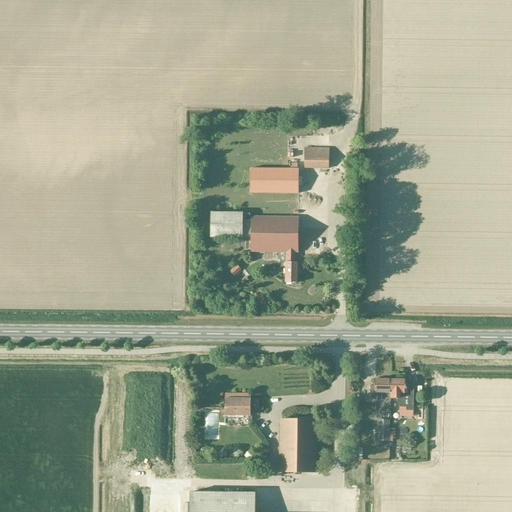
[(251,169),(288,167),(287,142),(250,144),(251,169)]
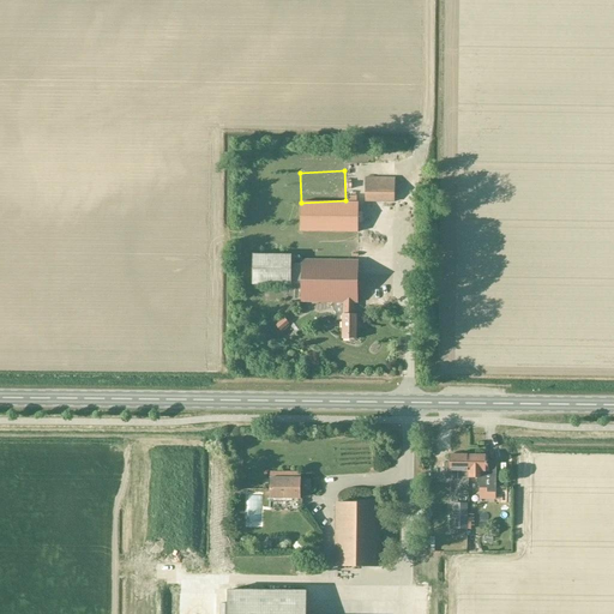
[(395,203),(395,179),(365,178),(365,203),(395,203)]
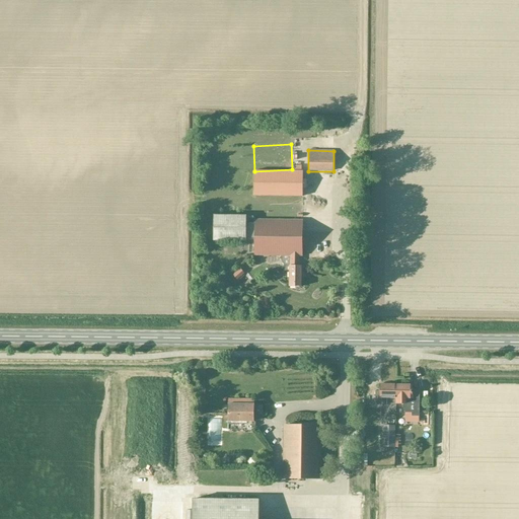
[(303,172),(301,172),(301,166),(294,166),(294,172),(253,171),(253,197),(302,197),(303,172)]
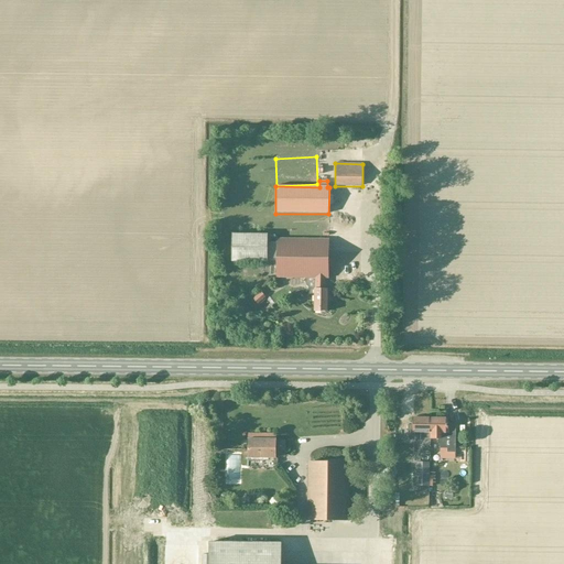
[(329,228),(331,255),(342,255),(342,228),(329,228)]
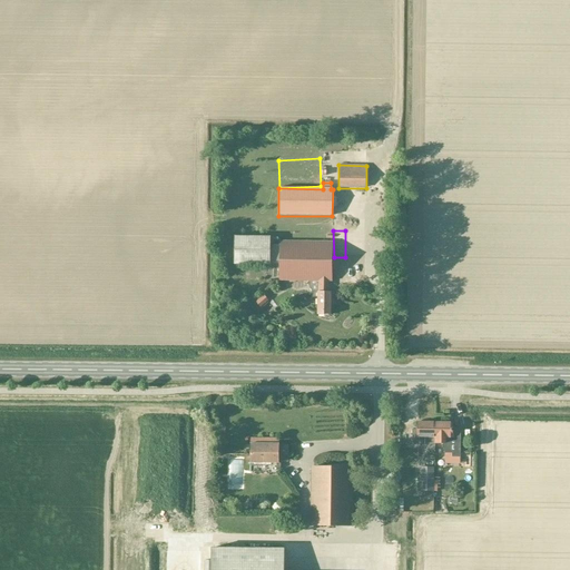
[(271,238),(236,237),(236,265),(271,265),(281,265),(279,281),(317,282),(317,293),(318,293),(328,293),(330,282),(331,282),(332,243),(281,242),(281,245),(271,245),(271,238)]
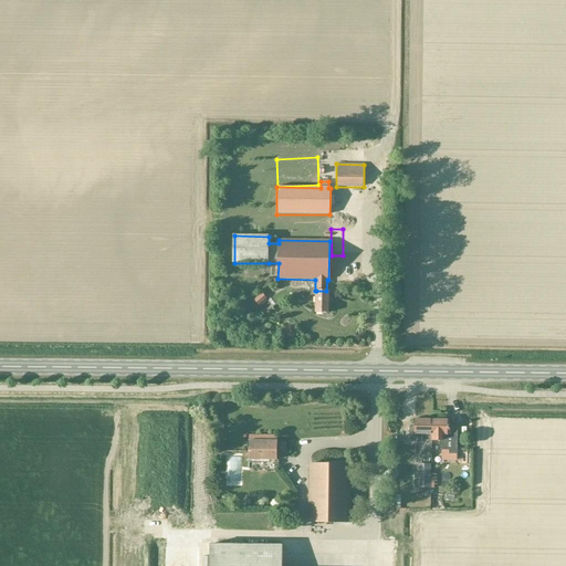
[(328,291),(326,291),(316,291),(316,313),(328,313),(328,291)]
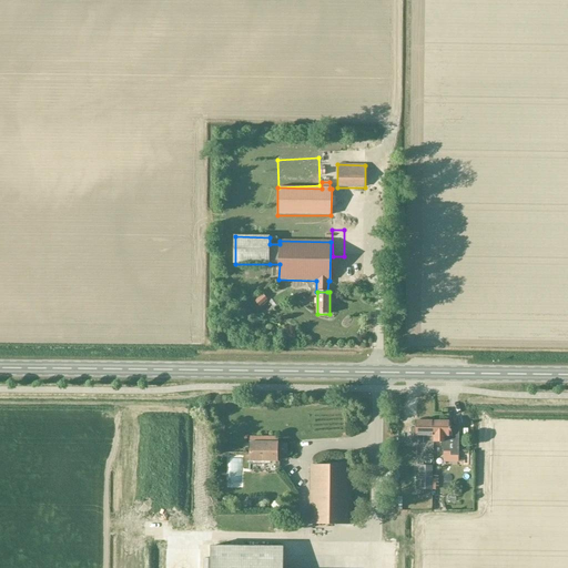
[(416,428),(411,428),(411,442),(416,442),(416,444),(434,444),(434,443),(434,422),(416,422),(416,428)]
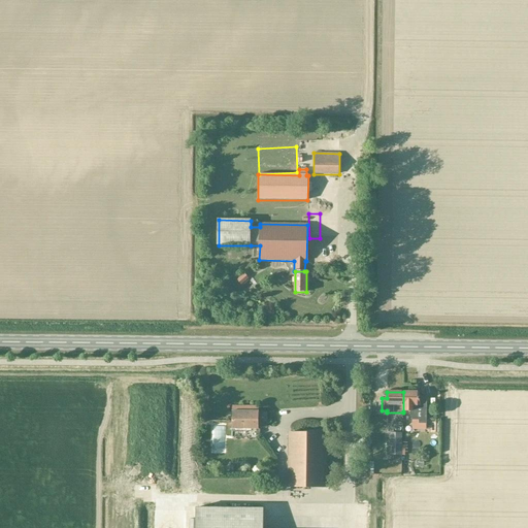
[(419,392),(403,392),(403,411),(410,411),(410,417),(411,417),(411,421),(419,421),(418,424),(426,424),(426,403),(422,403),(422,398),(419,398),(419,392)]
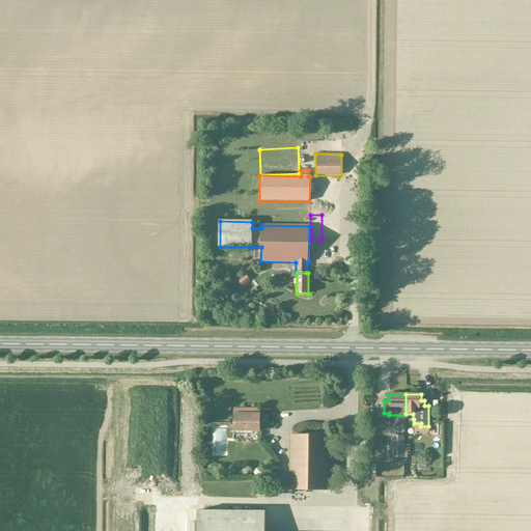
[(269,415),(260,415),(260,409),(233,409),(233,431),(259,431),(259,429),(269,429),(269,415)]
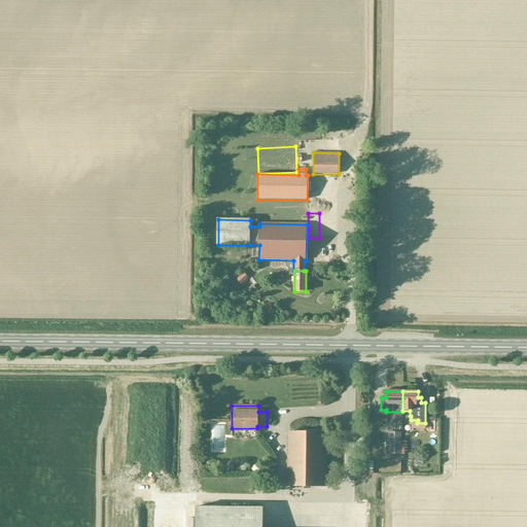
[(222,451),(221,427),(211,427),(212,451),(222,451)]
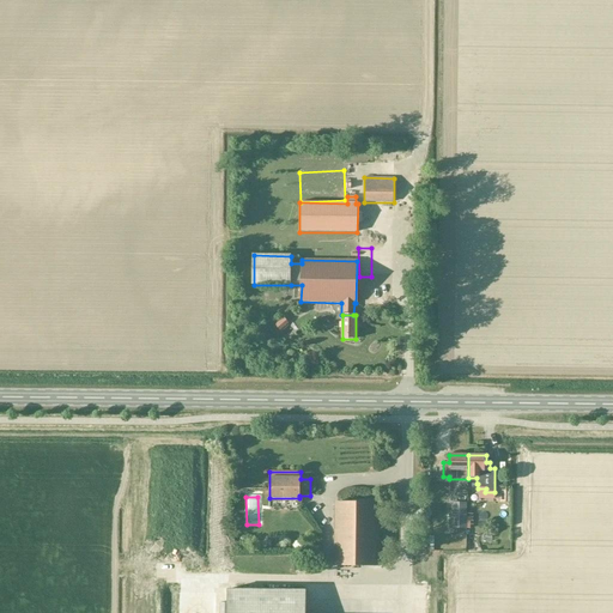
[(378,566),(378,503),(335,503),(334,566),(378,566)]
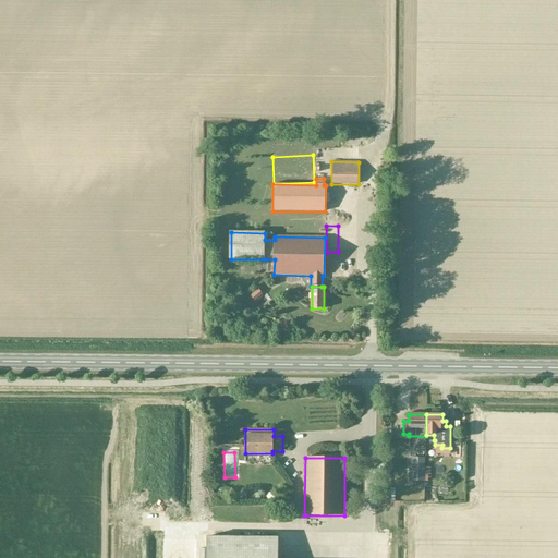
[(424,482),(425,458),(411,458),(411,481),(424,482)]
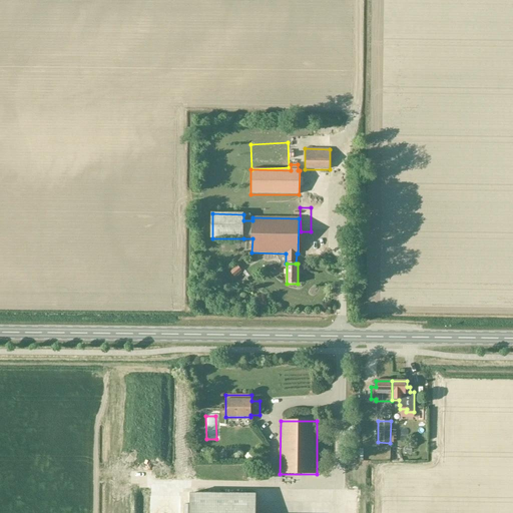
[(255,512),(257,494),(190,494),(189,512),(255,512)]
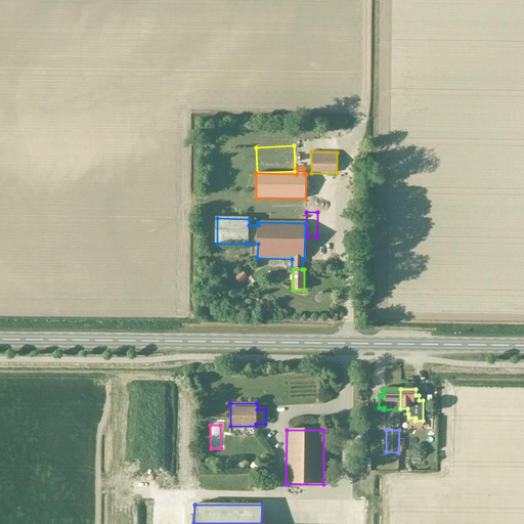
All buildings are outlined.
